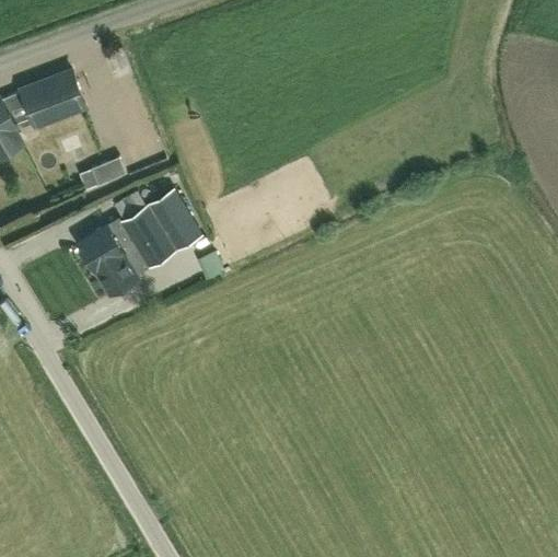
[(20,92),(33,125),(83,105),(71,73),(20,92)]
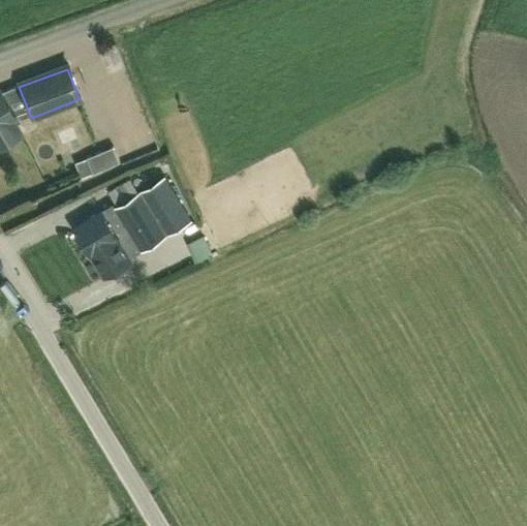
[(0,147),(19,136),(10,121),(12,119),(0,97),(0,147)]
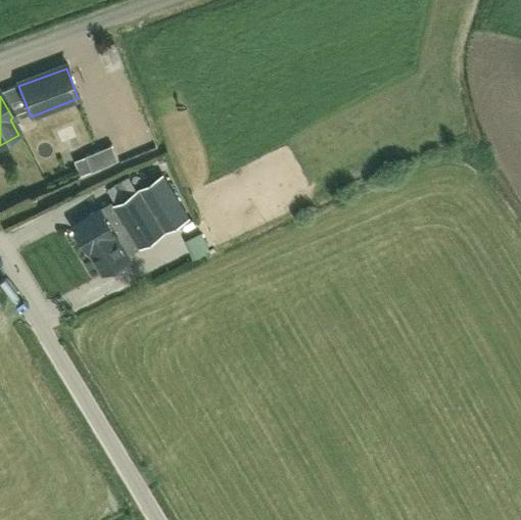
[(84,158),(90,174),(116,162),(110,147),(84,158)]
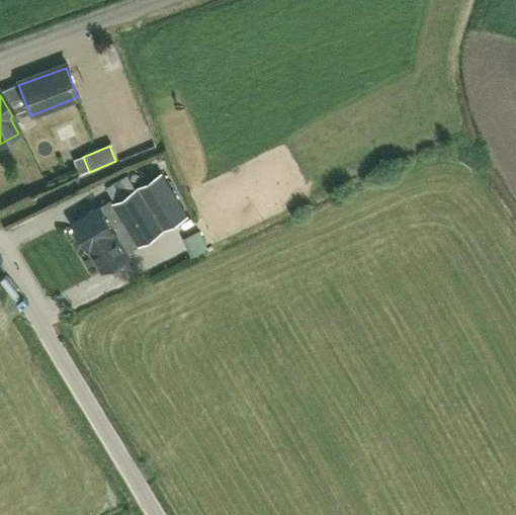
[(136,190),(114,204),(108,207),(109,209),(113,216),(104,221),(112,234),(86,250),(100,272),(125,257),(123,253),(133,247),(133,248),(186,217),(162,175),(136,190)]
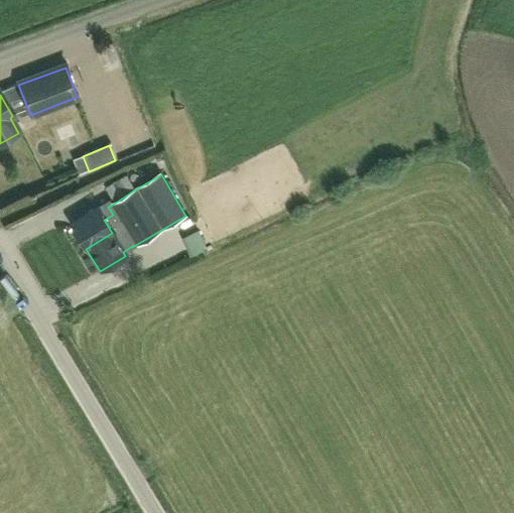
[(114,204),(135,189),(126,174),(104,187),(114,204)]
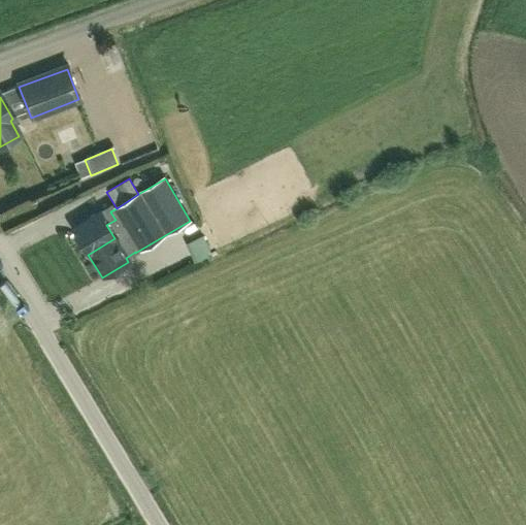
[(116,220),(111,214),(103,219),(98,212),(71,229),(80,244),(79,247),(84,253),(86,253),(87,255),(88,254),(88,255),(114,238),(106,225),(116,220)]
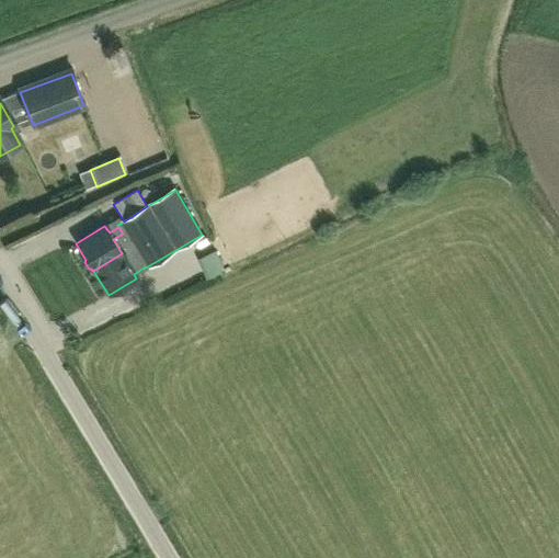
All buildings are outlined.
